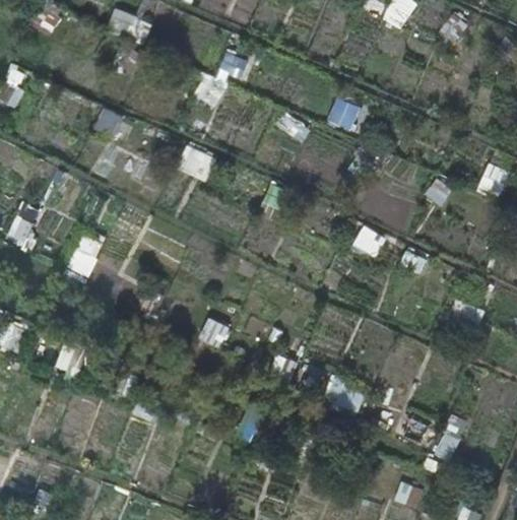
[(225,0),(199,0),(198,5),(220,13),(225,0)]
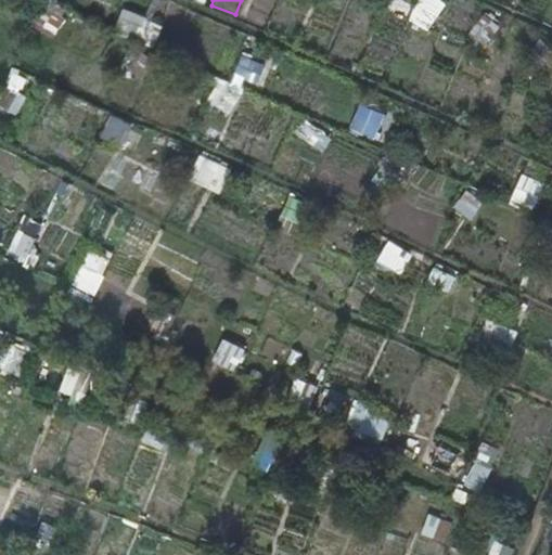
[(416,0),(408,23),(433,31),(444,0),(416,0)]
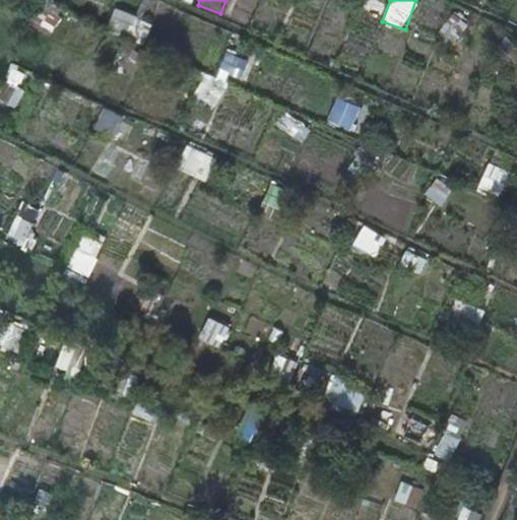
[(115,9),(109,28),(145,42),(152,21),(115,9)]
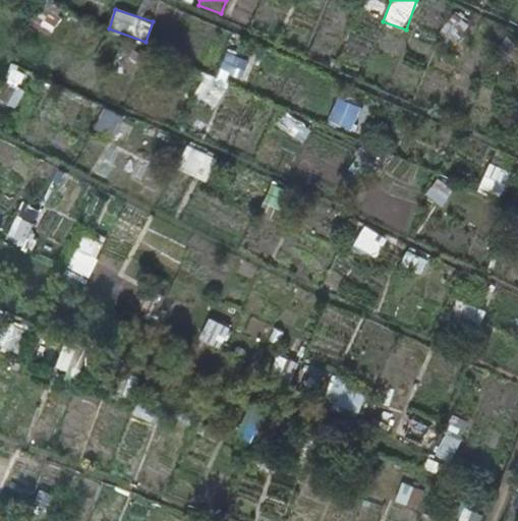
[(449,17),(440,42),(457,49),(467,24),(449,17)]
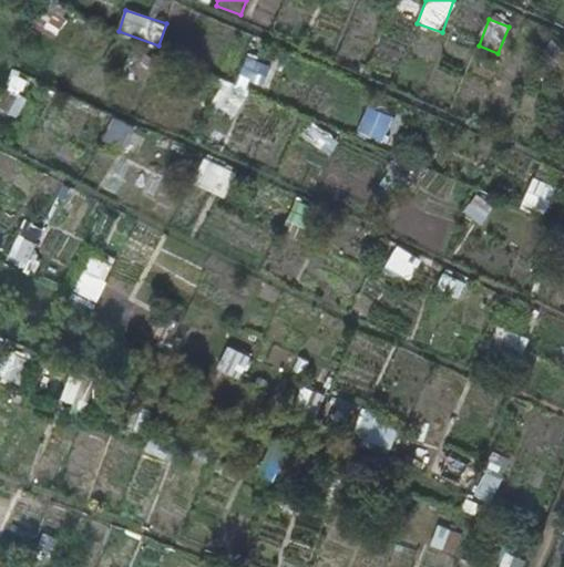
[(221,80),(209,105),(236,116),(252,82),(262,86),(270,65),(248,55),(235,85),(221,80)]
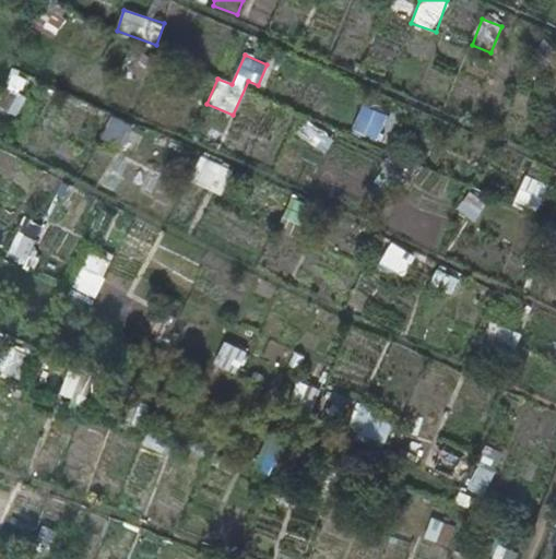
[(353,133),(378,140),(385,111),(359,106),(353,133)]
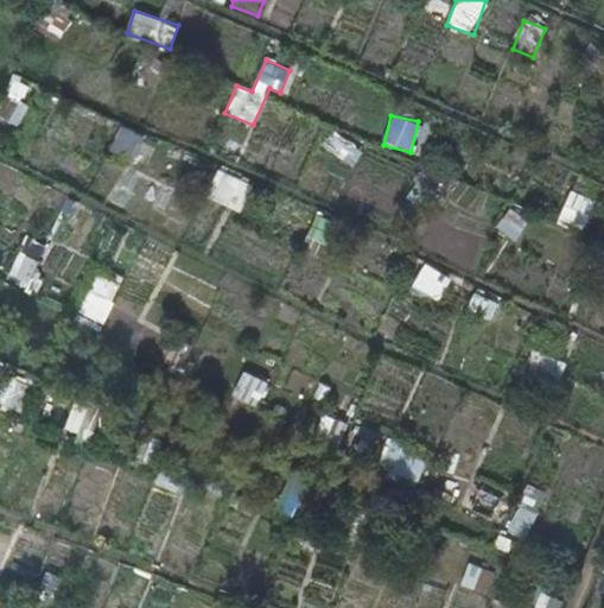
[(240,211),(252,184),(218,170),(207,197),(240,211)]
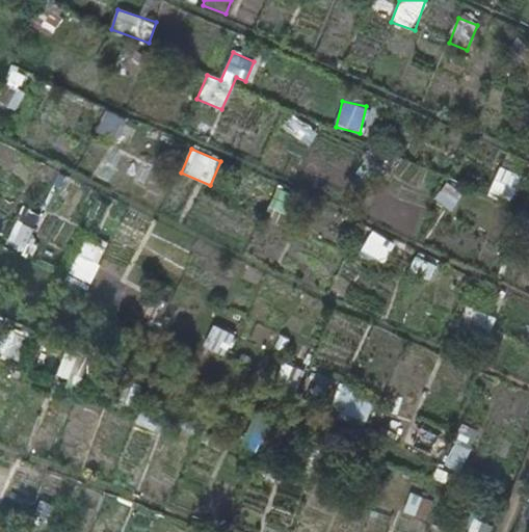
[(509,201),(521,176),(504,168),(493,192),(509,201)]
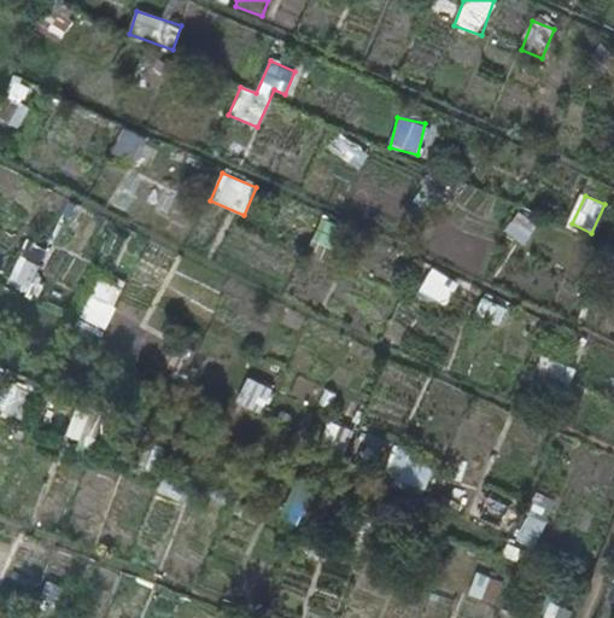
[(522,245),(538,228),(520,213),(504,229),(522,245)]
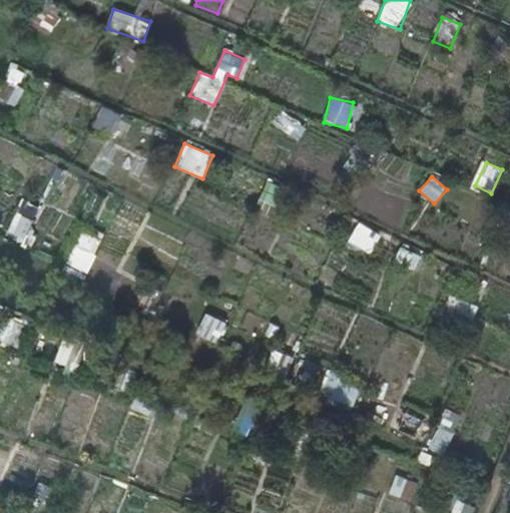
[(253,207),(270,217),(285,193),(268,183),(253,207)]
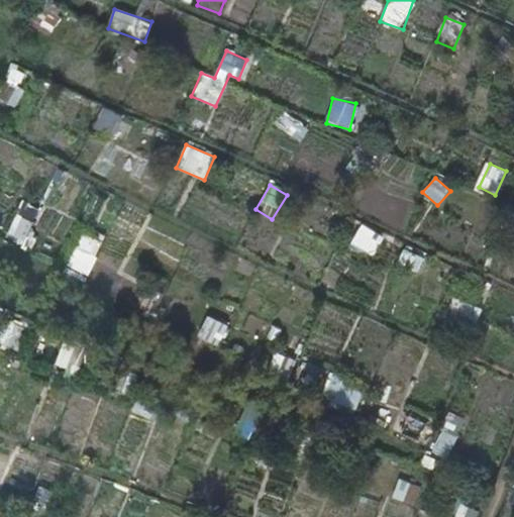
[(358,226),(350,246),(373,255),(382,236),(358,226)]
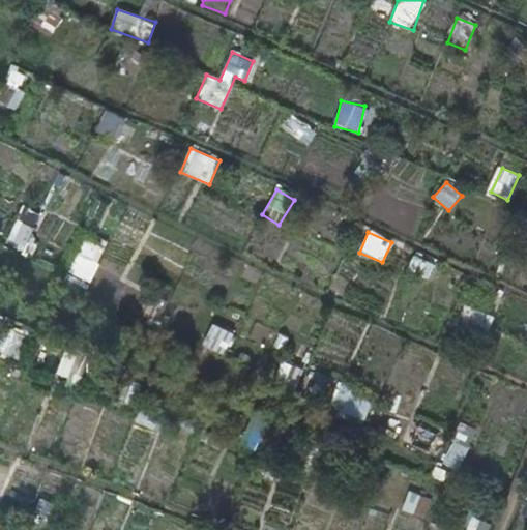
[(82,239),(66,274),(88,284),(104,248),(82,239)]
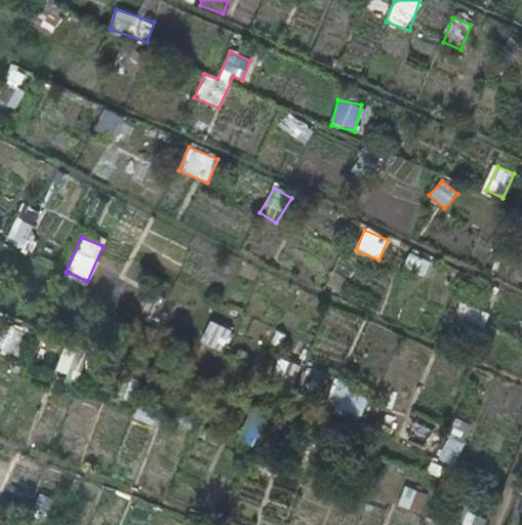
[(456,321),(486,327),(489,311),(460,305),(456,321)]
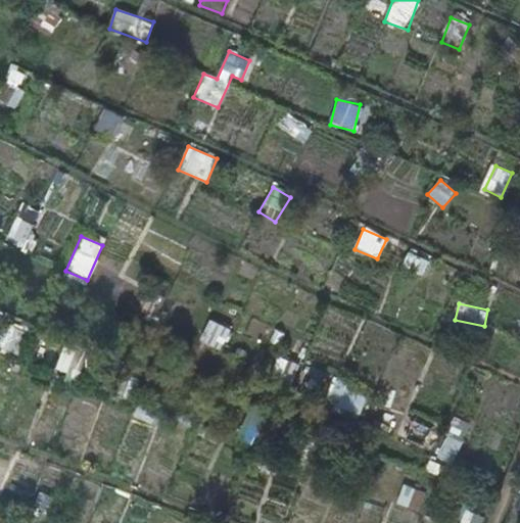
[(223,350),(232,329),(208,319),(199,340),(223,350)]
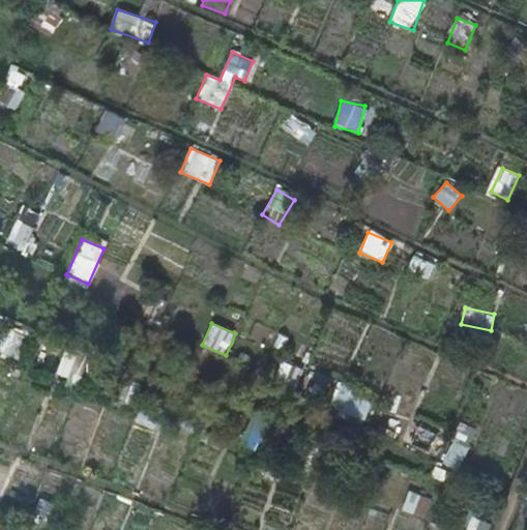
[(367,421),(372,398),(337,390),(331,414),(367,421)]
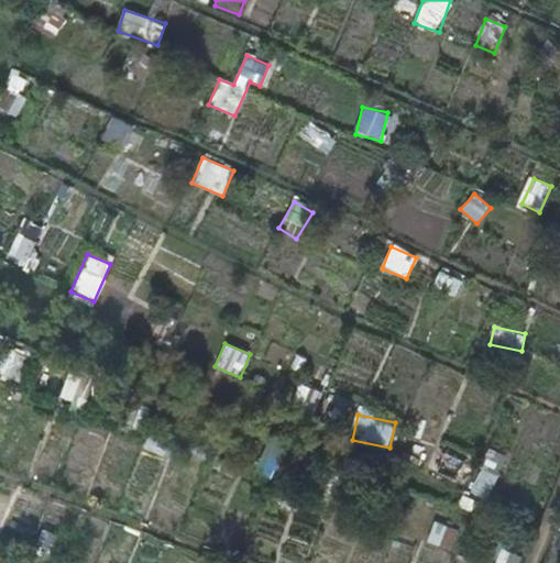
[(470,492),(489,499),(507,456),(489,449),(470,492)]
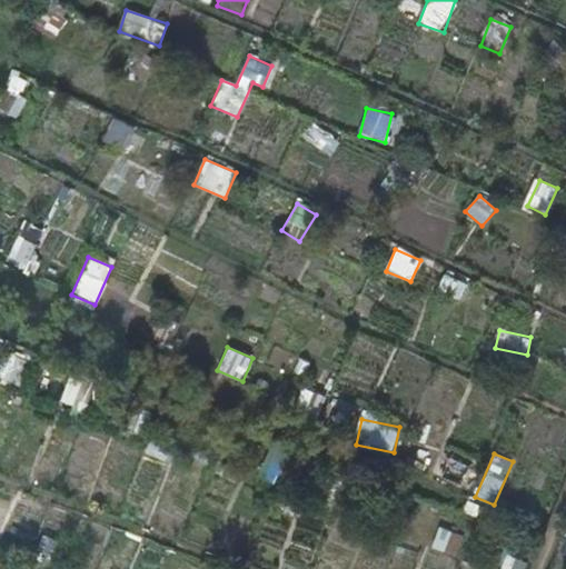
[(430,549),(453,555),(458,532),(435,527),(430,549)]
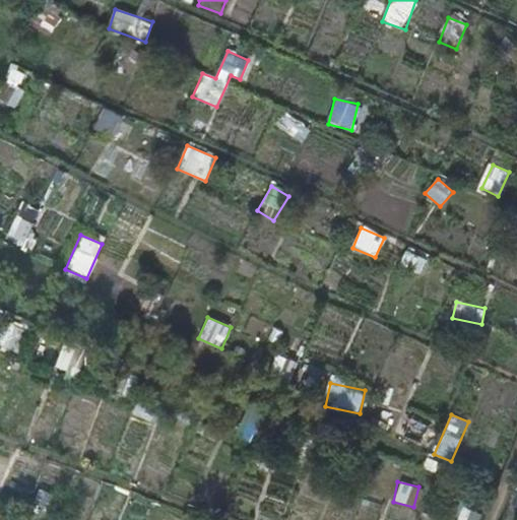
[(454,519),(474,519),(476,511),(456,508),(454,519)]
